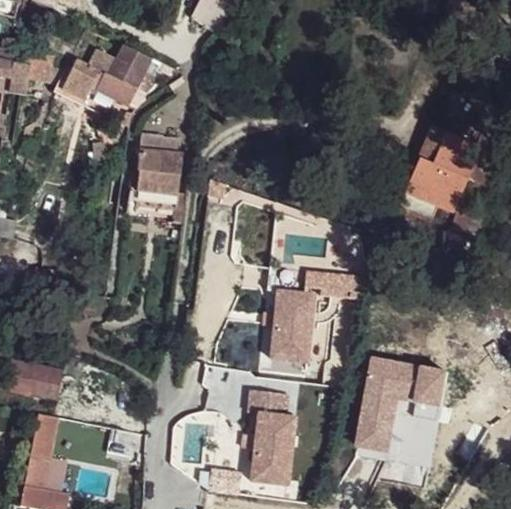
[(35,0),(68,16),(73,6),(74,0),(35,0)]
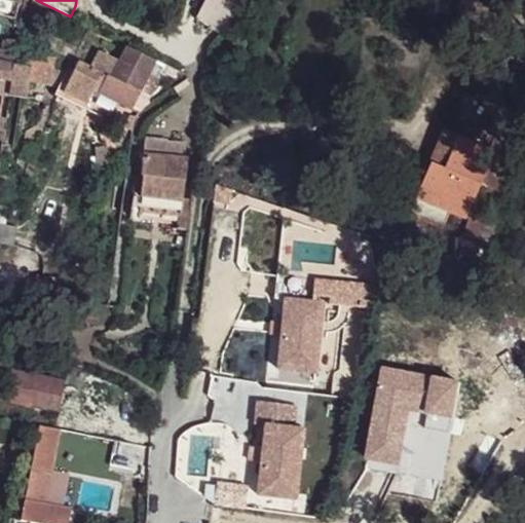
[(198,0),(192,16),(226,30),(237,0),(198,0)]
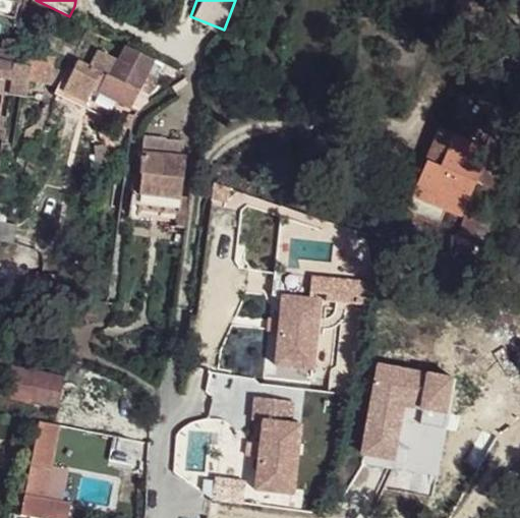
[(153,60),(123,45),(118,57),(110,74),(138,90),(148,71),(153,60)]
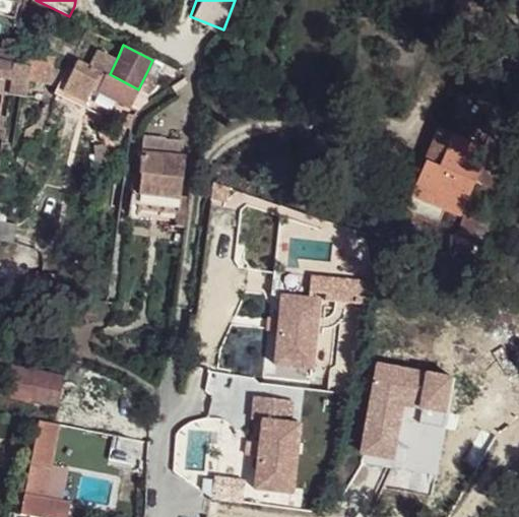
[(6,60),(0,58),(0,74),(11,76),(15,49),(8,48),(6,60)]
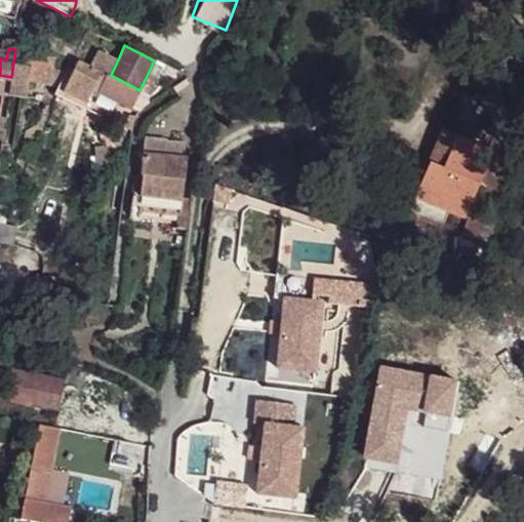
[(111,75),(119,57),(99,48),(91,66),(111,75)]
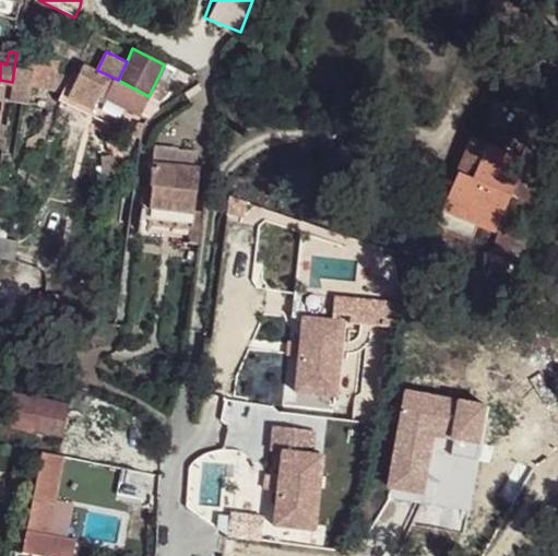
[(30,63),(25,86),(66,93),(68,92),(70,77),(57,74),(59,62),(50,60),(49,67),(30,63)]
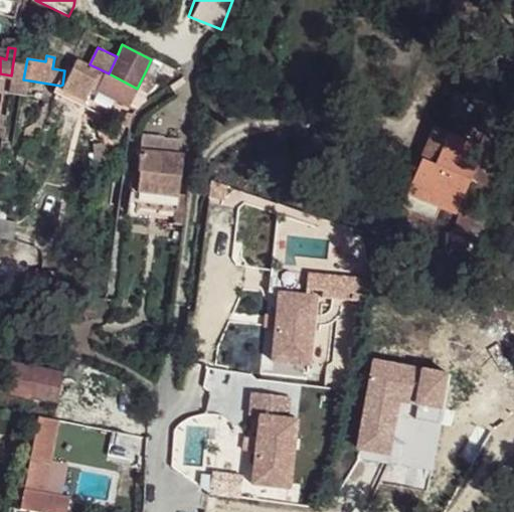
[(70,73),(90,83),(91,87),(127,104),(130,103),(137,89),(109,73),(90,64),(77,59),(70,73)]
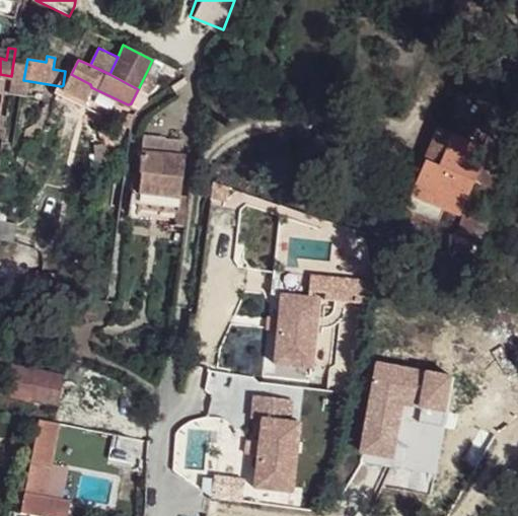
[(155,76),(147,71),(138,89),(147,93),(155,76)]
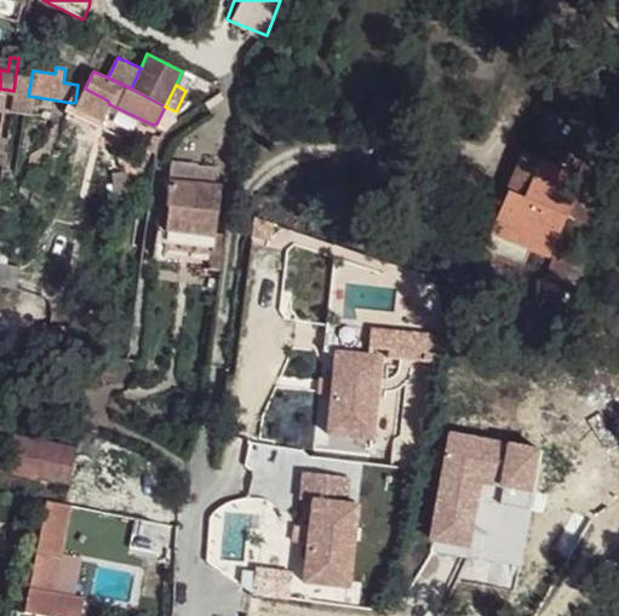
[(108,101),(85,88),(76,107),(102,120),(109,104),(108,101)]
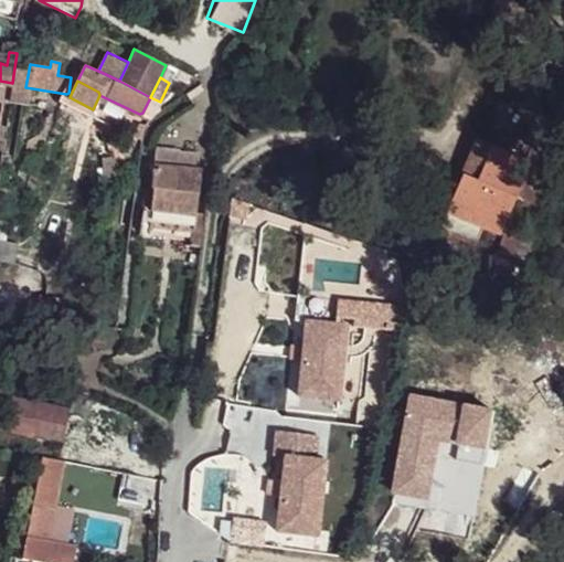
[(468,162),(483,168),(493,145),(479,137),(468,162)]
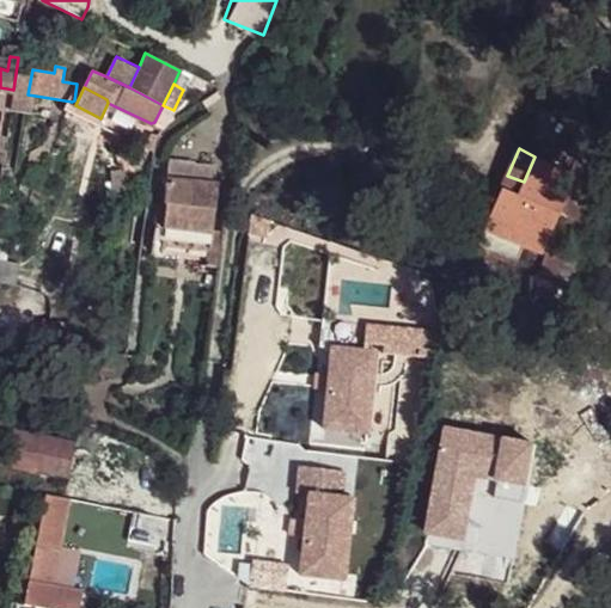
[(524,182),(563,200),(574,172),(535,157),(524,182)]
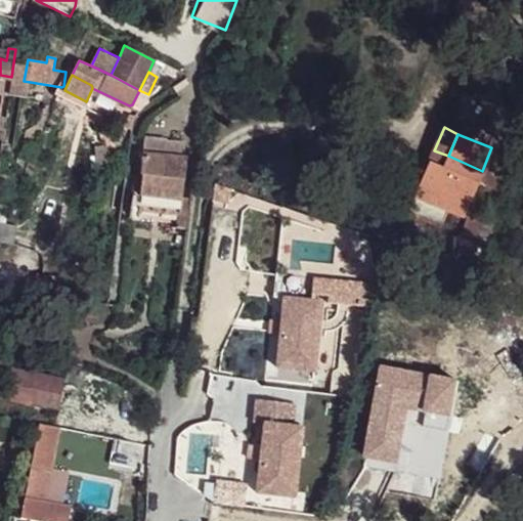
[(142,152),(179,156),(180,145),(165,143),(166,138),(144,136),(142,152)]
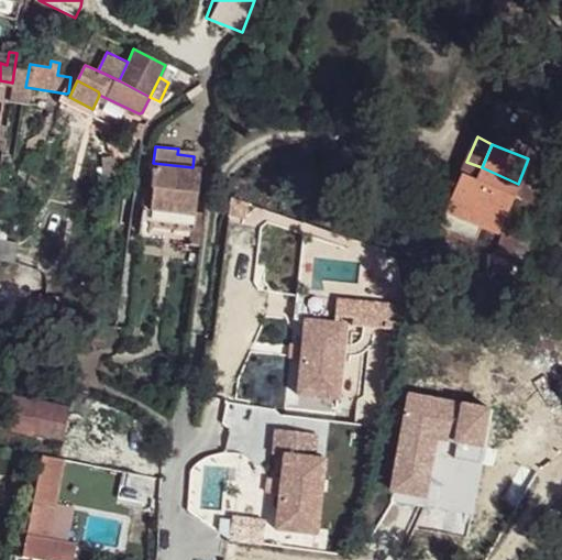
[(461,173),(476,179),(482,167),(466,162),(461,173)]
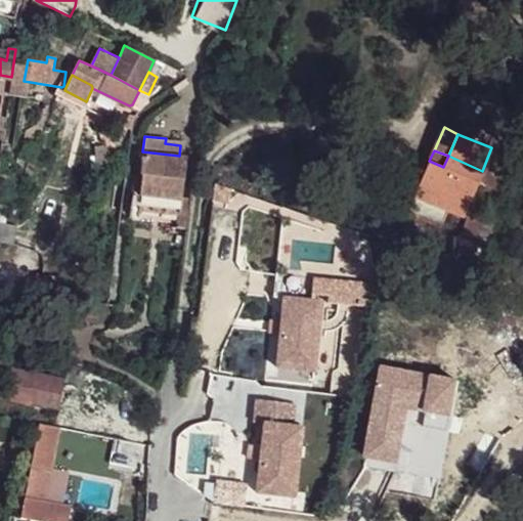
[(184,177),(186,157),(179,156),(142,152),(141,173),(184,177)]
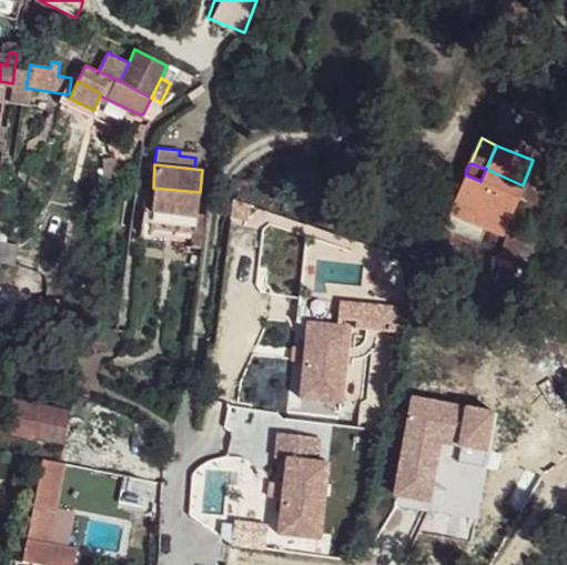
[(523,185),(486,169),(481,181),(517,198),(523,185)]
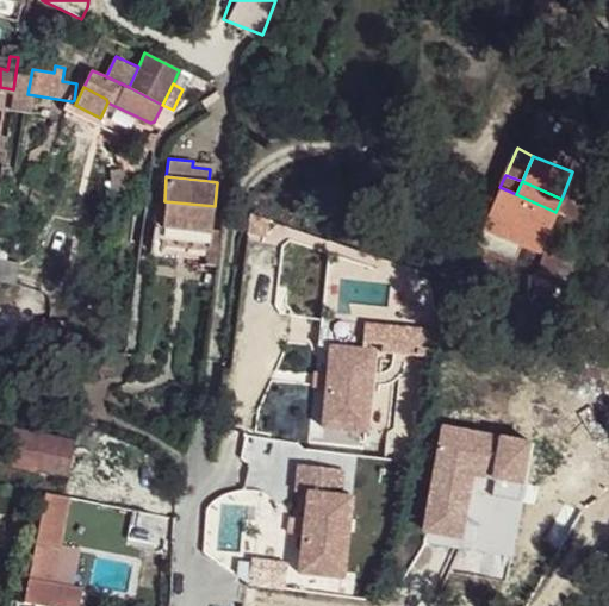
[(540,250),(555,212),(499,187),(484,226),(522,242),(540,250)]
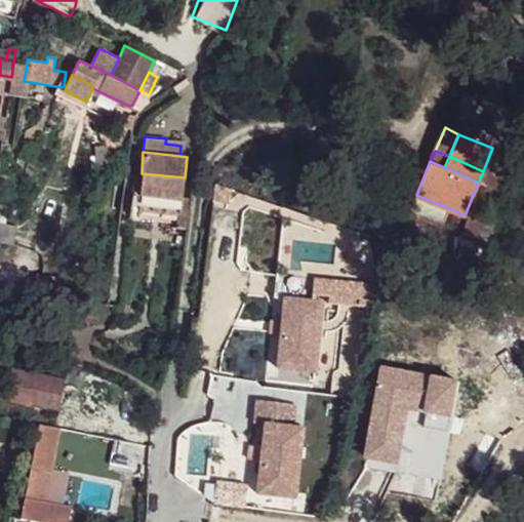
[(142,173),(138,192),(183,196),(185,177),(142,173)]
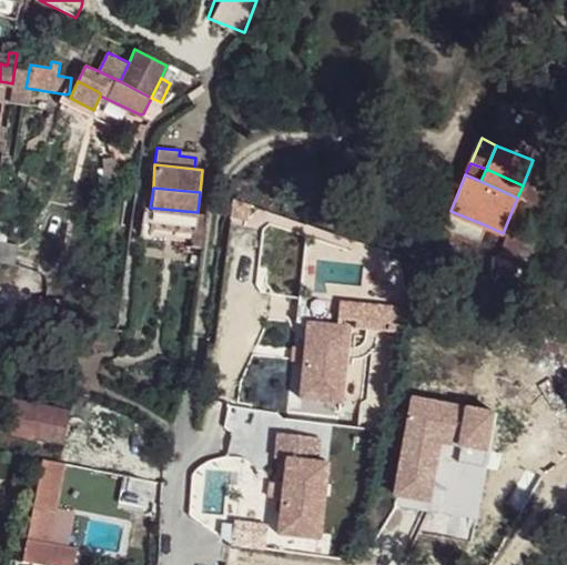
[(150,208),(142,207),(141,222),(196,228),(194,241),(203,242),(206,213),(198,212),(150,208)]
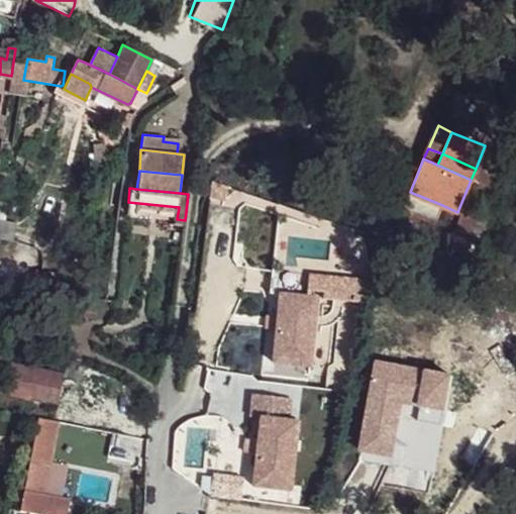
[(410,192),(403,208),(436,222),(442,205),(410,192)]
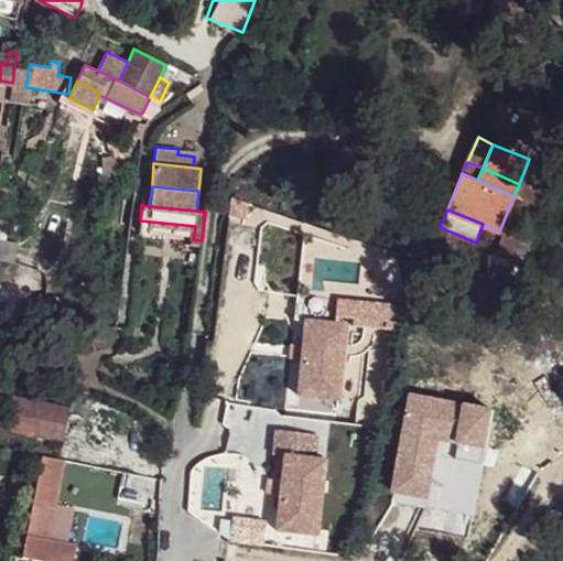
[(502,230),(497,248),(527,258),(531,240),(502,230)]
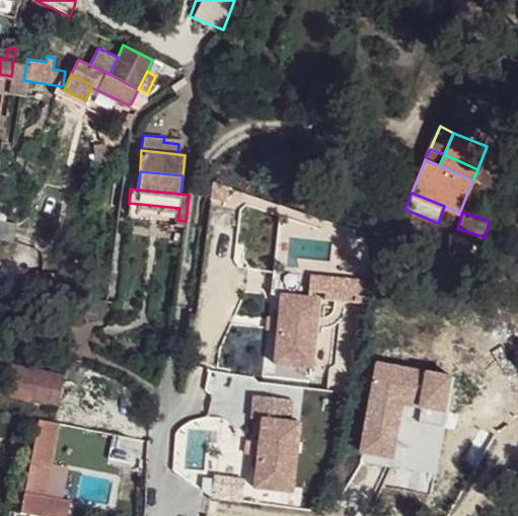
[(0,236),(11,238),(13,221),(0,218),(0,236)]
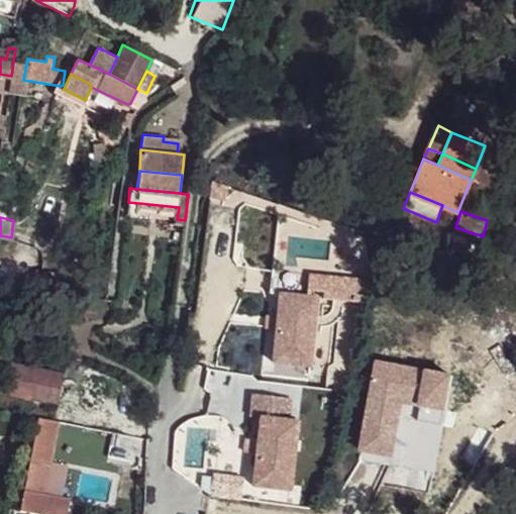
[(306,274),(272,270),(269,290),(280,291),(272,361),(310,365),(318,295),(305,292),(306,274)]
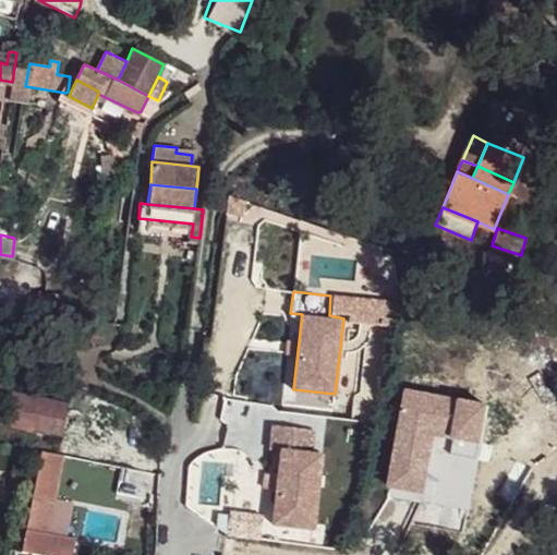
[(481,441),(488,402),(406,386),(386,483),(422,491),(434,432),(481,441)]
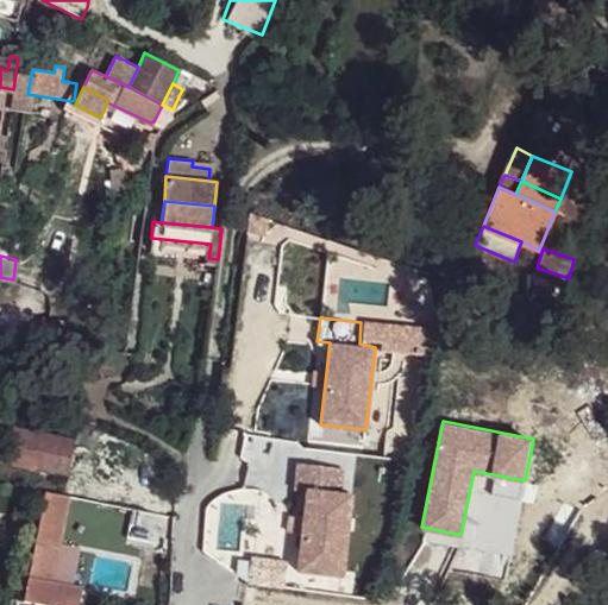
[(74,438),(13,424),(5,460),(66,473),(74,438)]
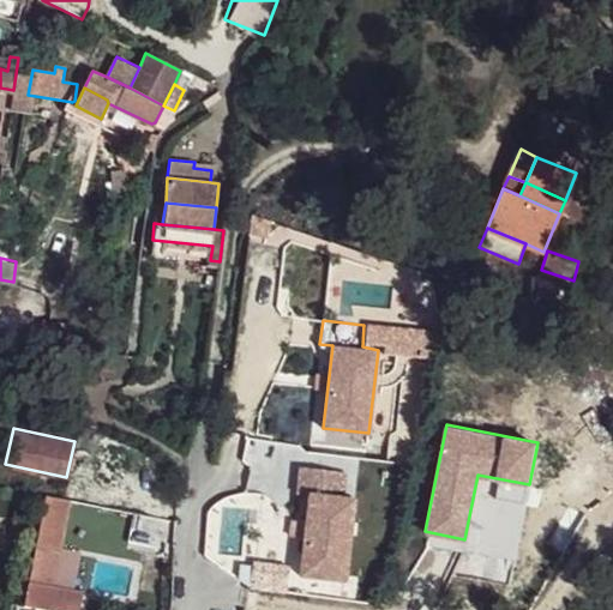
[(341,470),(300,464),(296,488),(308,489),(300,573),(346,578),(354,494),(338,491),(341,470)]
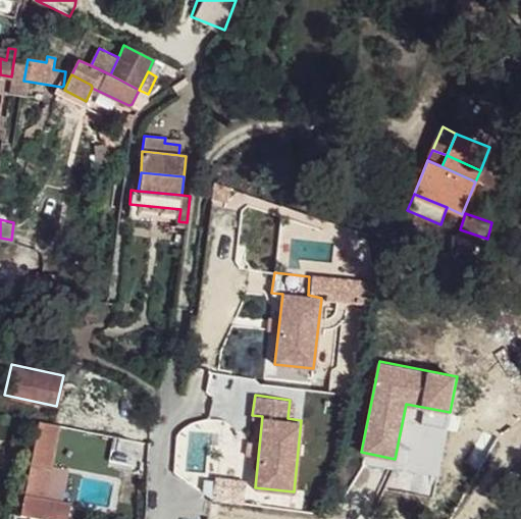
[(55,501),(61,469),(49,467),(57,423),(40,420),(22,510),(57,517),(60,502),(55,501)]
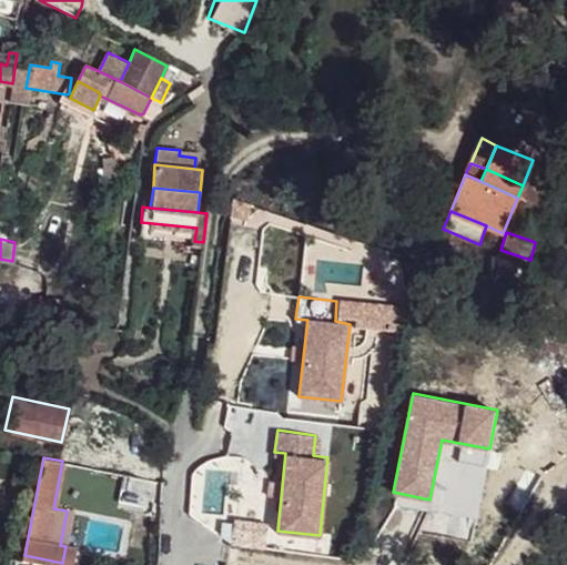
[(70,564),(73,548),(66,546),(62,563),(70,564)]
